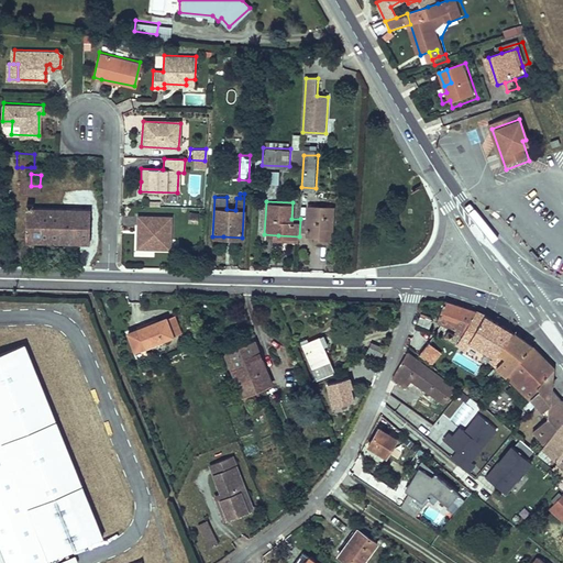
[(50,240),(87,242),(88,227),(88,211),(32,209),(31,203),(10,203),(10,225),(24,225),(24,239),(50,240)]
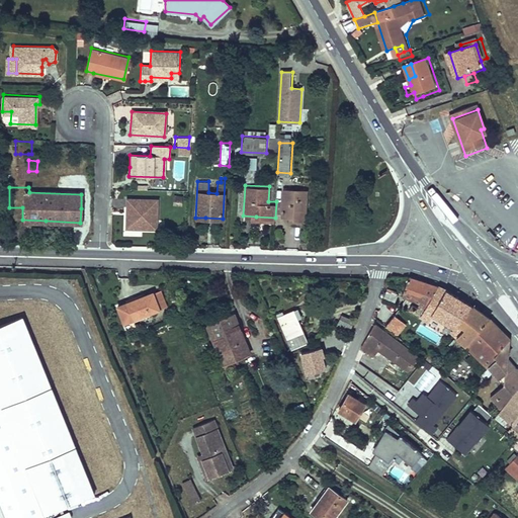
[(308,190),(283,188),(281,216),(288,217),(306,218),(308,190)]
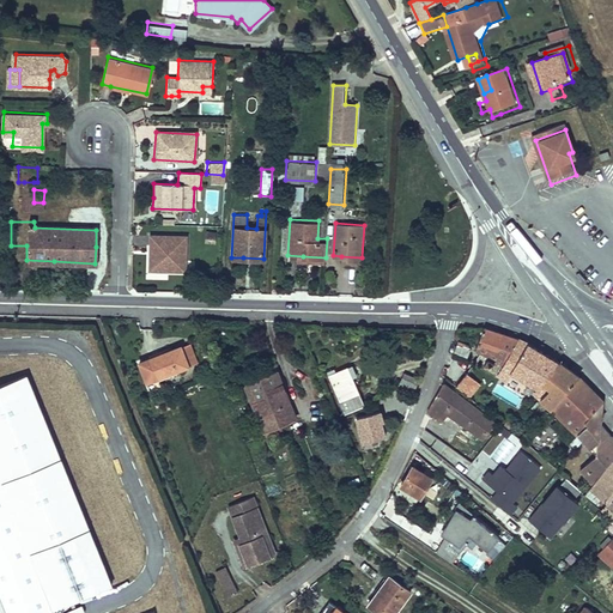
[(183,237),(147,237),(147,246),(147,272),(183,272),(183,237)]
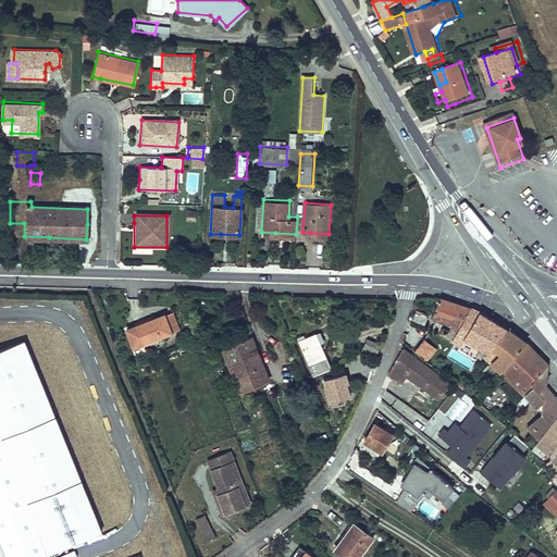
[(455,302),(441,300),(435,321),(446,325),(442,337),(461,346),(463,342),(489,351),(493,358),(492,362),(541,412),(529,428),(539,440),(554,424),(541,446),(548,454),(545,461),(556,471),(556,454),(554,452),(556,447),(556,400),(546,388),(545,378),(541,373),(548,366),(528,344),(509,331),(491,319),(471,308),(455,302)]
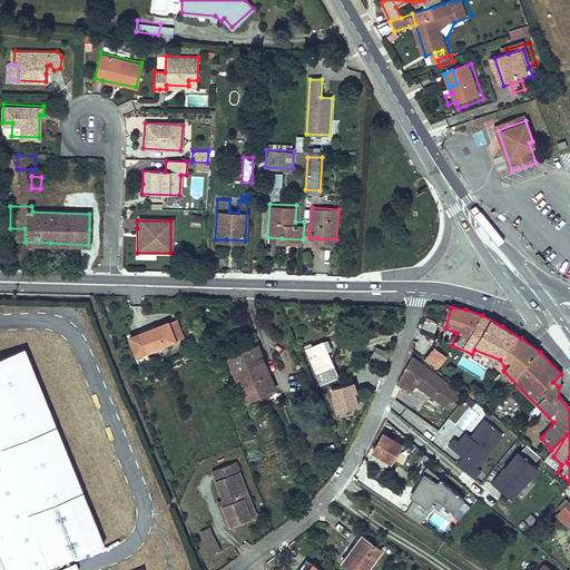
[(179,318),(170,322),(177,340),(186,336),(179,318)]
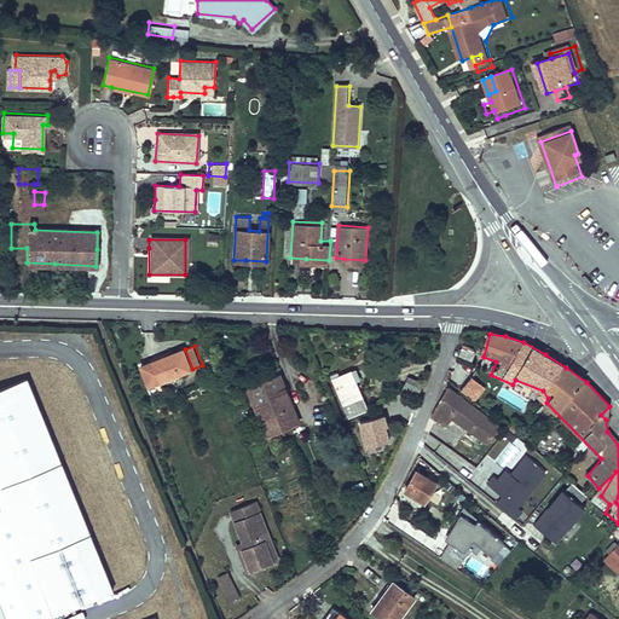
[(192,369),(185,350),(142,366),(149,386),(192,369)]
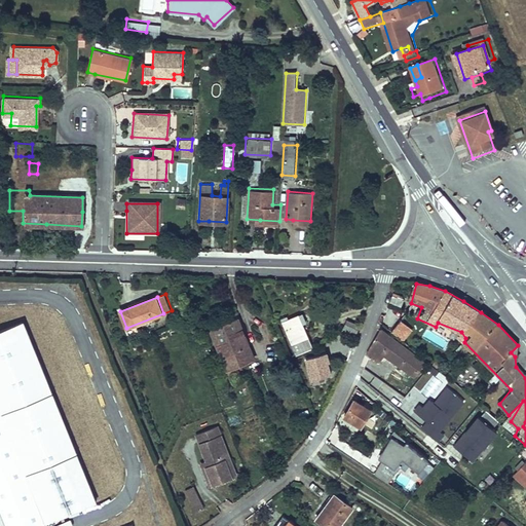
[(395,300),(392,307),(405,311),(408,303),(406,303),(407,300),(401,298),(400,301),(395,300)]
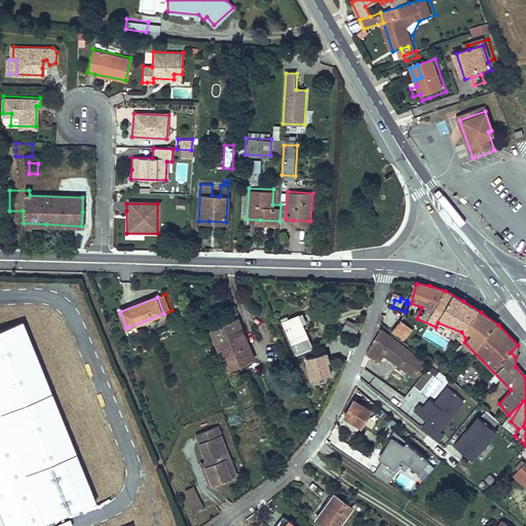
[(297,316),(282,323),(295,354),(310,347),(297,316)]
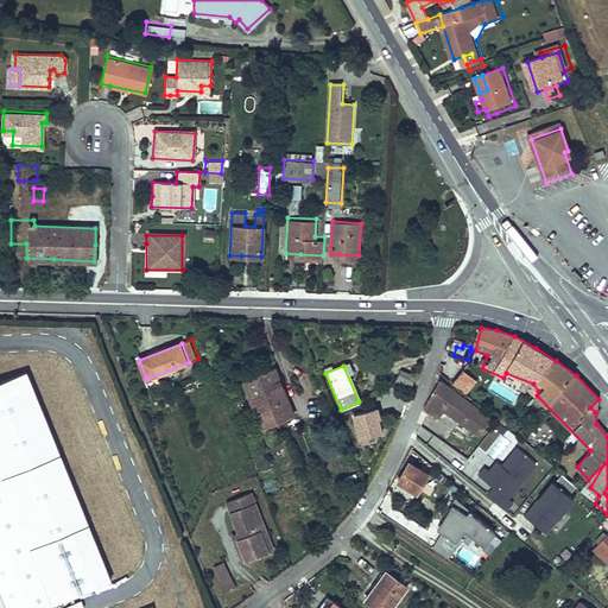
[(273,367),(241,379),(257,417),(289,405),(273,367)]
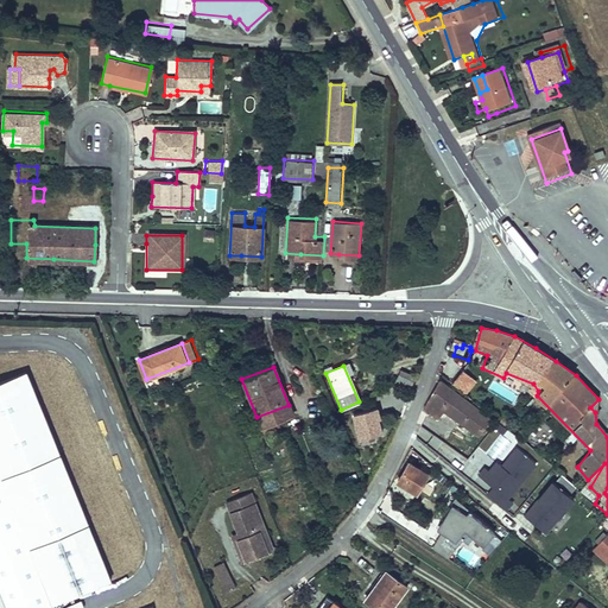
[(397,377),(411,386),(417,378),(403,368),(397,377)]
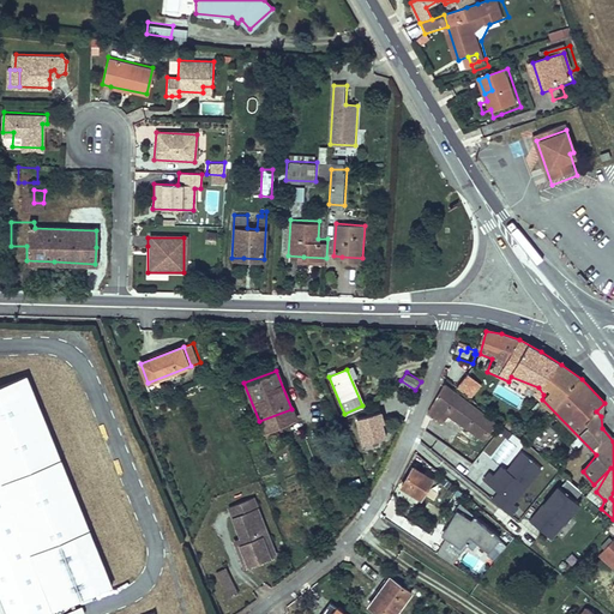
[(469,374),(461,384),(489,409),(498,399),(469,374)]
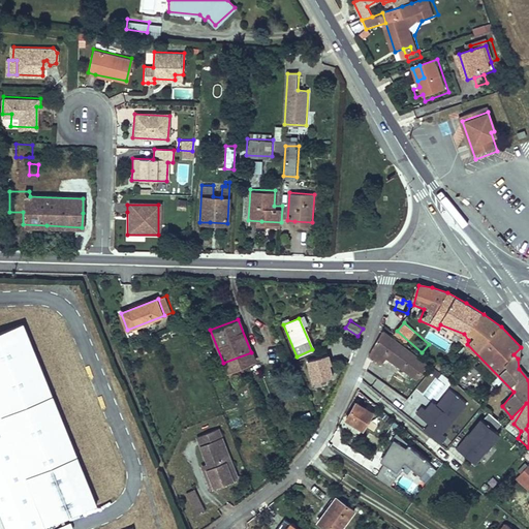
[(0,336),(0,414),(43,528),(94,508),(24,328),(0,336)]
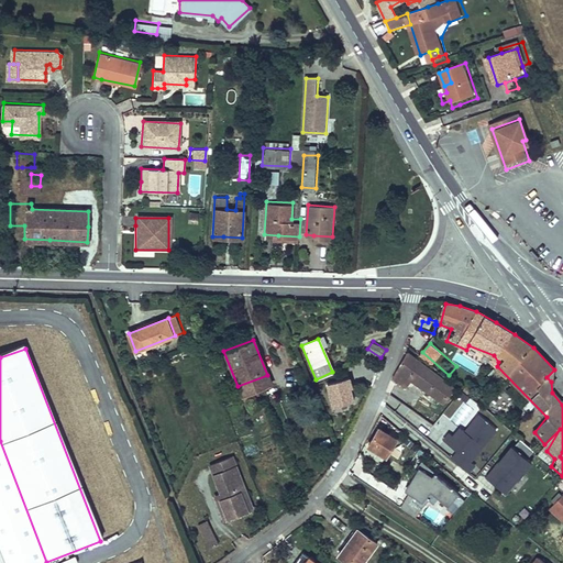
[(455,393),(412,355),(398,371),(395,378),(400,383),(410,373),(416,378),(445,404),(455,393)]
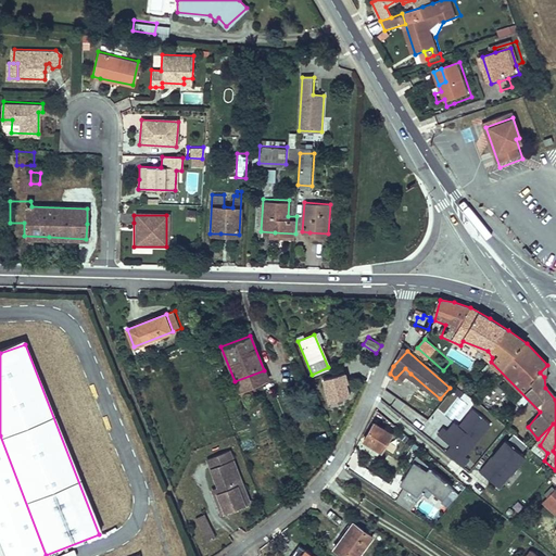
[(405,368),(395,378),(402,383),(411,374),(405,368)]
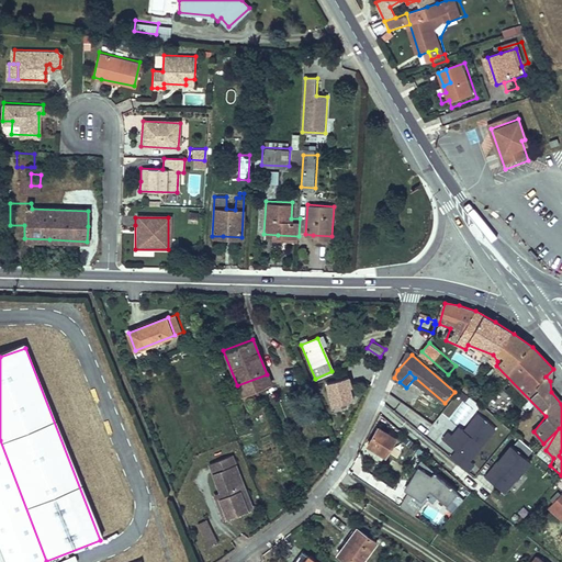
[(271,386),(267,374),(237,385),(242,398),(248,395),(251,394),(256,392),(271,386)]
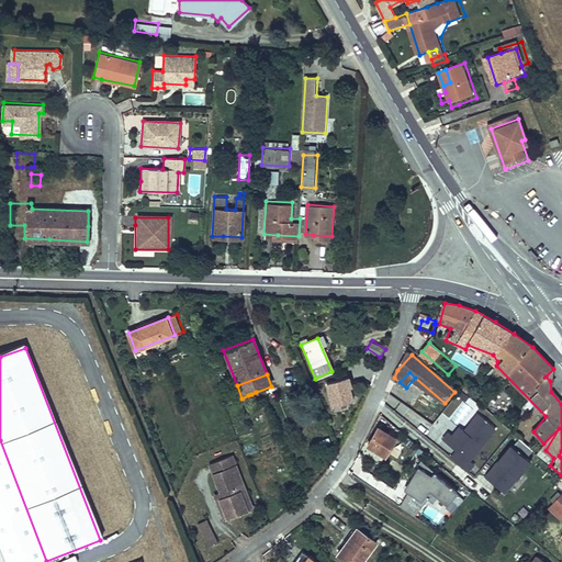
[(348,378),(324,383),(329,407),(355,401),(348,378)]
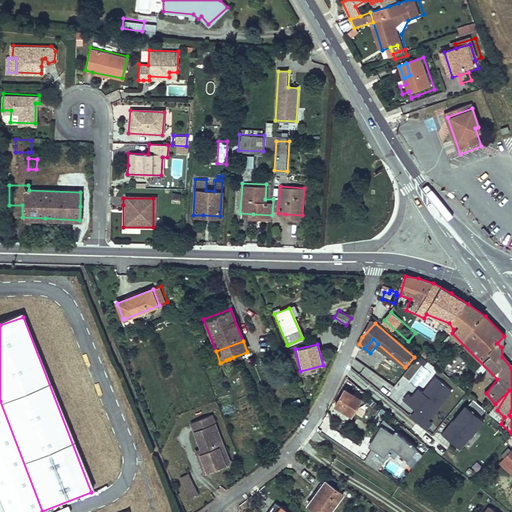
[(428,422),(452,392),(436,379),(424,394),(422,393),(416,401),(409,396),(404,402),(428,422)]
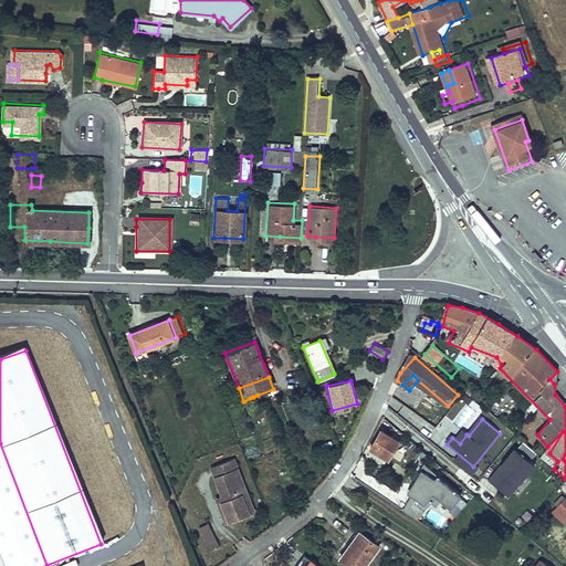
[(400,444),(380,432),(370,450),(390,461),(400,444)]
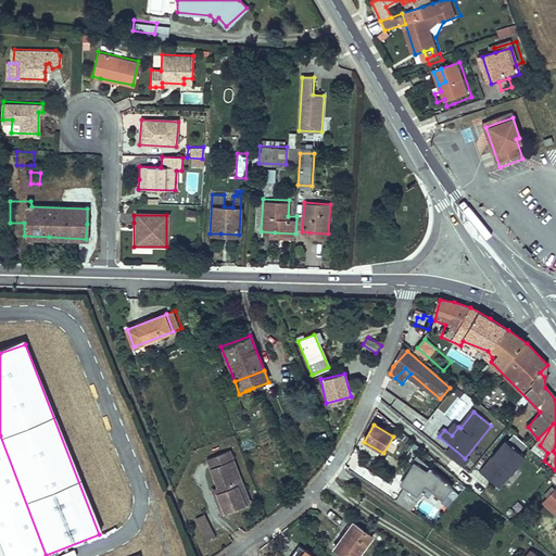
[(452,436),(458,427),(455,425),(449,432),(452,436)]
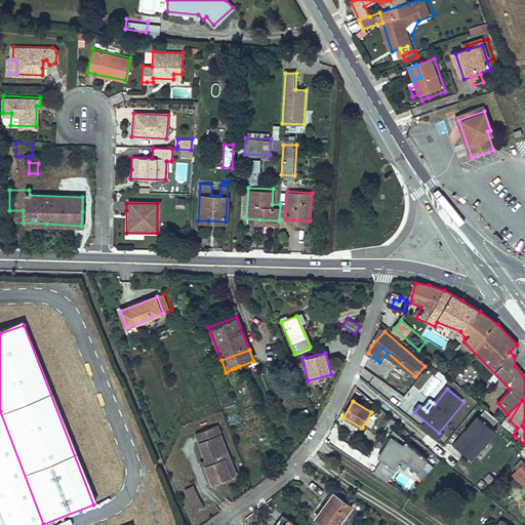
[(490,428),(496,422),(485,410),(479,415),(490,428)]
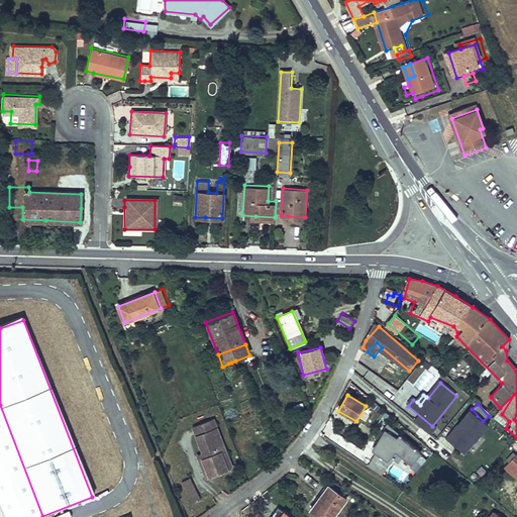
[(487,429),(471,414),(446,442),(462,457),(487,429)]
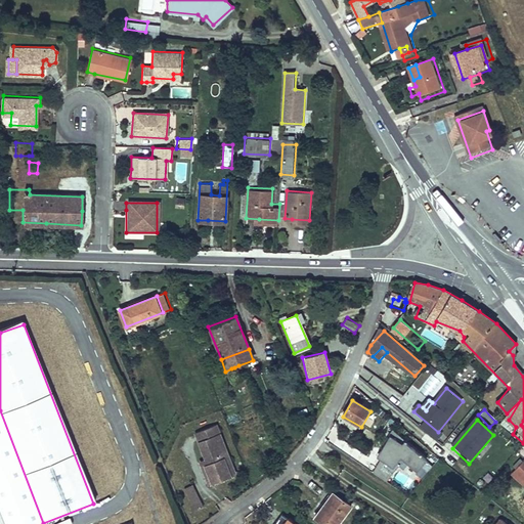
[(227,459),(231,456),(218,424),(198,432),(209,460),(211,464),(209,465),(217,484),(234,476),(227,459)]
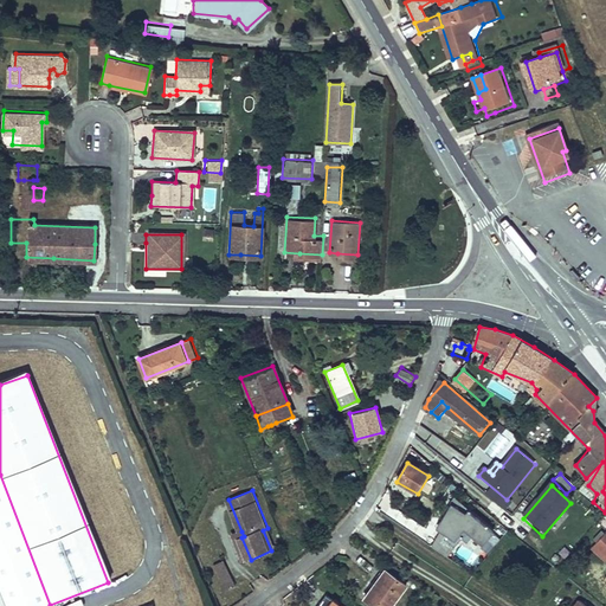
[(458,526),(483,545),(492,530),(488,527),(489,523),(477,514),(475,517),(468,511),(458,526)]
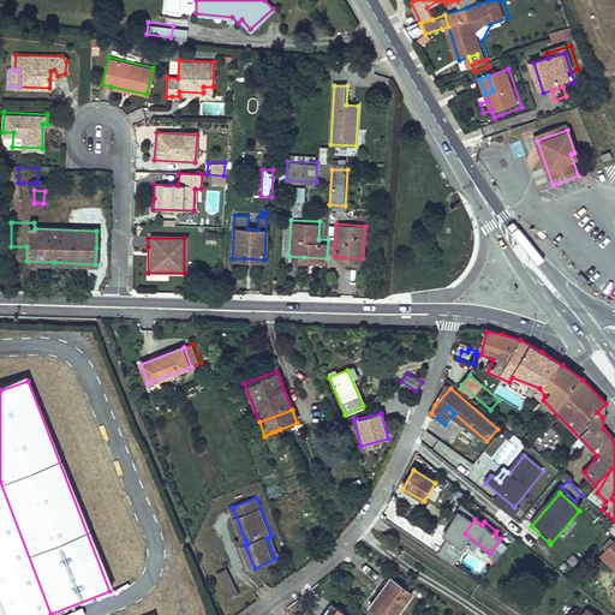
[(281,557),(272,536),(267,538),(275,559),(281,557)]
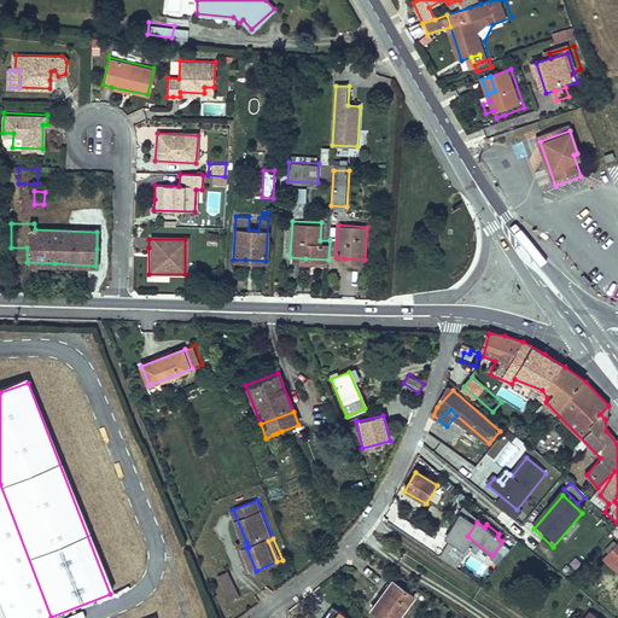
[(251,572),(256,571),(246,548),(249,547),(246,542),(239,544),(251,572)]
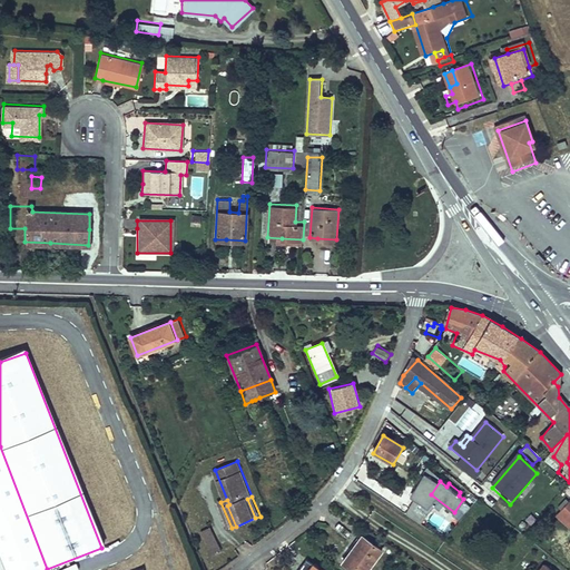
[(569,521),(561,513),(559,517),(569,527),(569,521)]
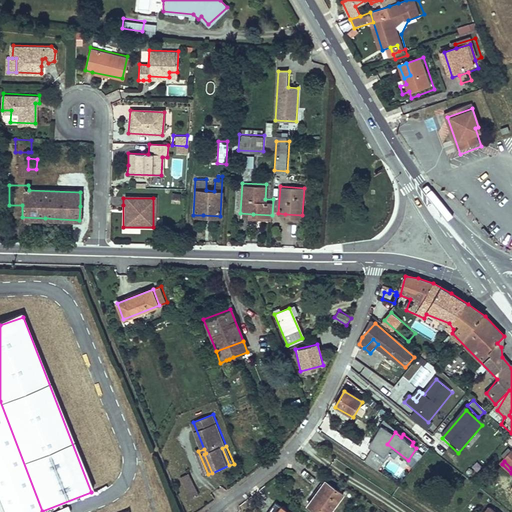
[(201,495),(191,473),(183,476),(193,499),(201,495)]
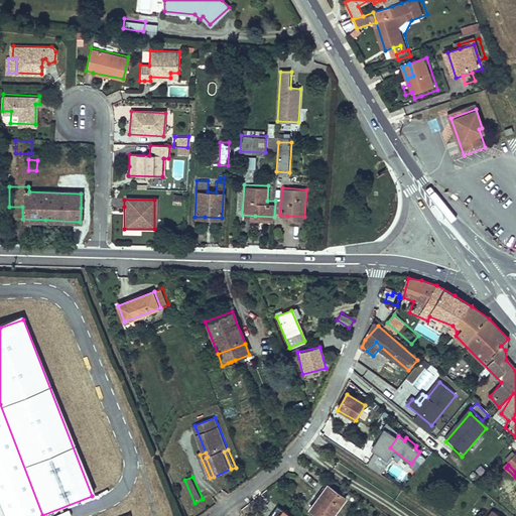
[(331,486),(312,510),(320,515),(334,515),(348,498),(331,486)]
